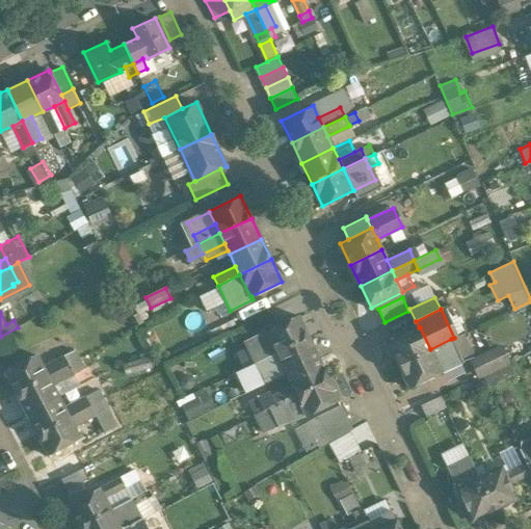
[(298,315),(266,331),(276,352),(308,337),(298,315)]
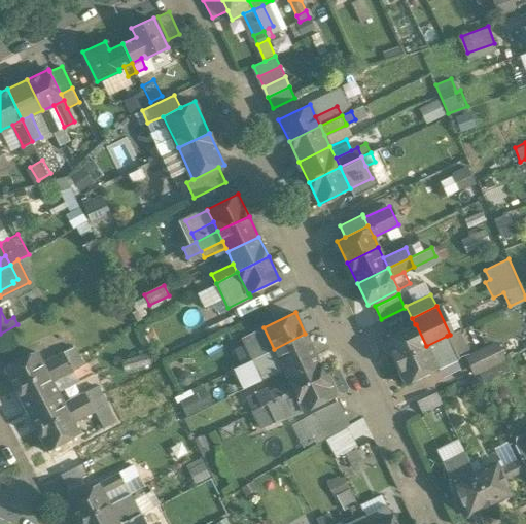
[(415,324),(385,339),(395,360),(426,346),(416,324),(415,324)]
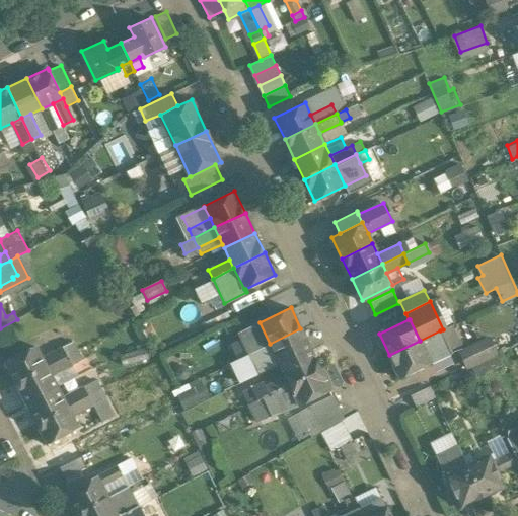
[(260,322),(239,333),(249,353),(270,344),(260,322)]
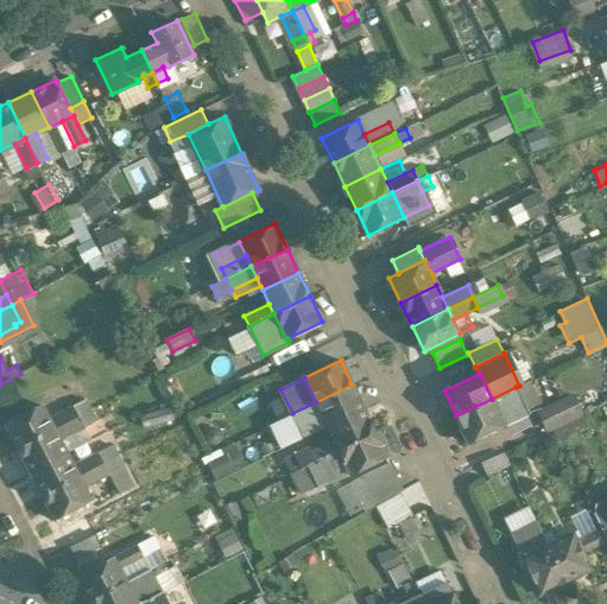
[(519,386),(516,387),(522,398),(520,399),(525,408),(537,404),(526,382),(519,386)]
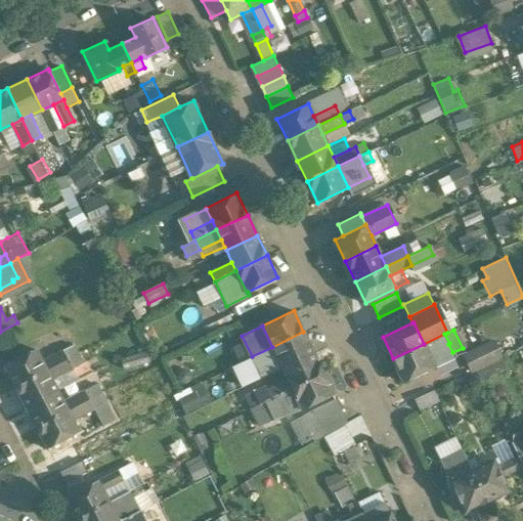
[(303,332),(272,347),(277,356),(282,367),(313,352),(303,332)]
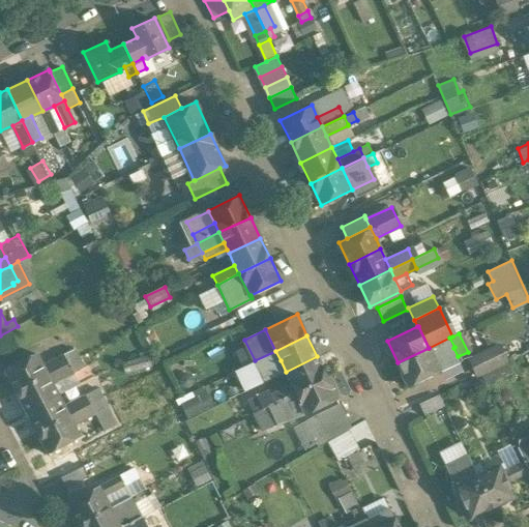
[(449,338),(429,348),(433,357),(453,348),(454,347),(449,338)]
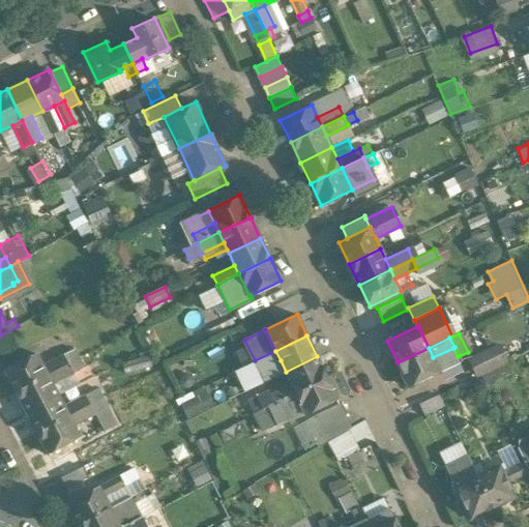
[(472,355),(481,374),(508,360),(499,342),(472,355)]
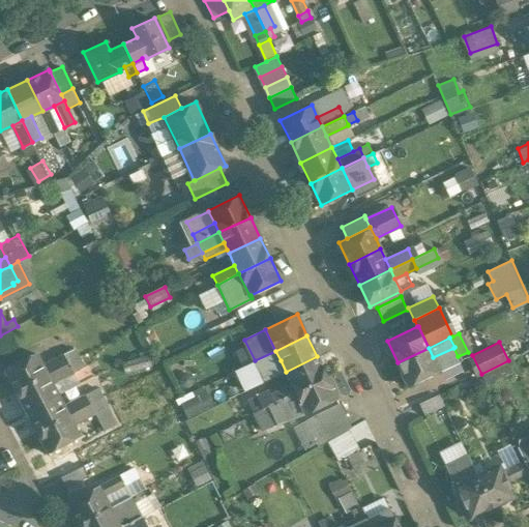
[(429,348),(398,362),(408,385),(439,370),(433,357),(429,348)]
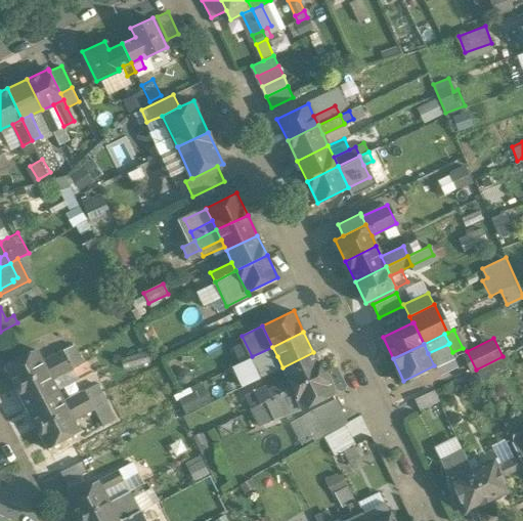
[(448,344),(428,353),(434,365),(454,356),(452,352),(448,344)]
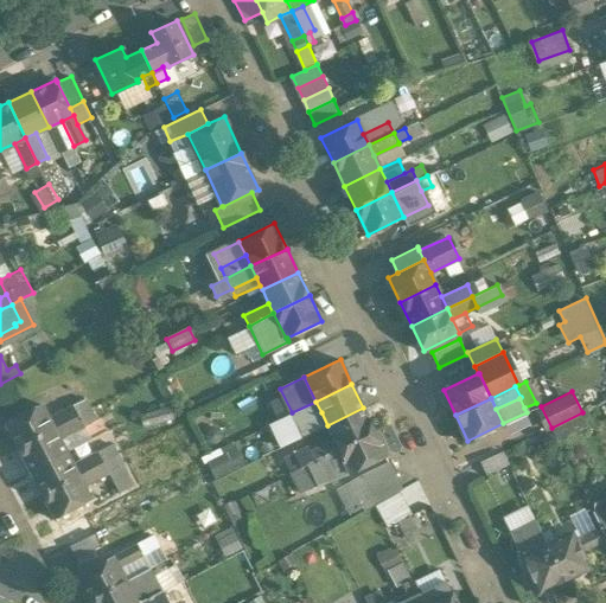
[(292,412),(291,414),(297,424),(321,412),(316,402),(292,412)]
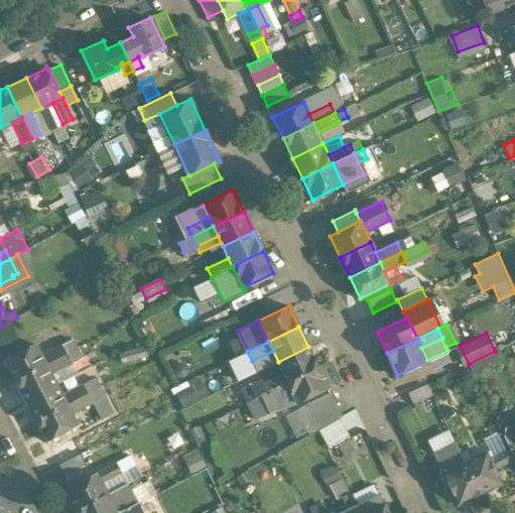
[(34,344),(5,359),(16,381),(45,365),(40,356),(34,344)]
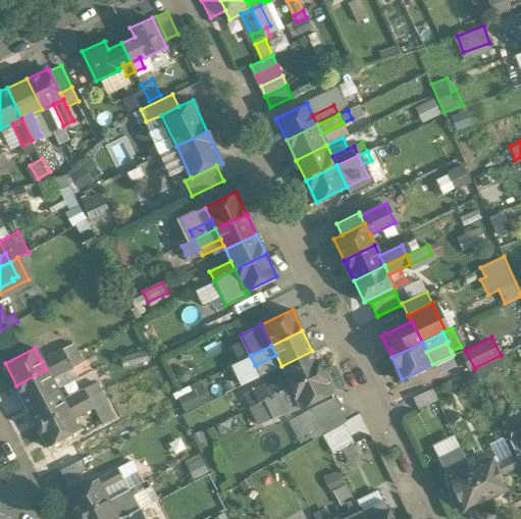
[(62,349),(41,360),(46,369),(67,358),(62,349)]
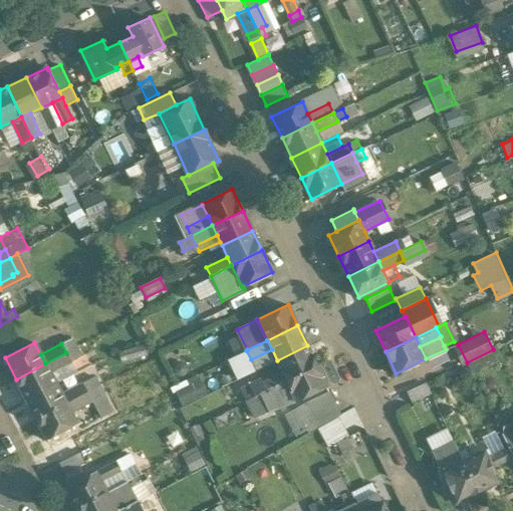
[(307,345),(277,360),(282,370),(287,380),(317,365),(307,345)]
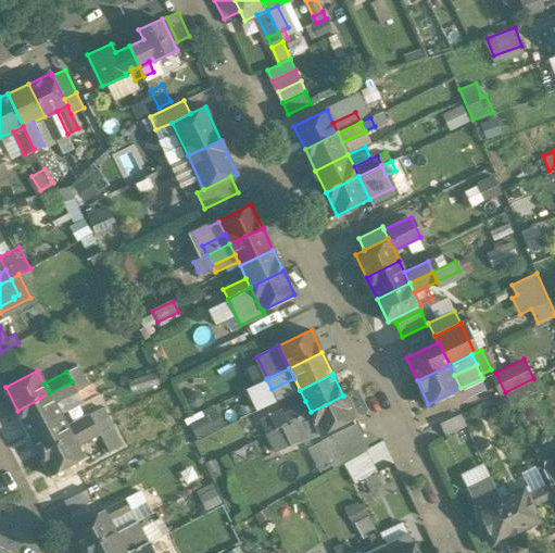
[(533,378),(505,392),(511,403),(539,389),(533,378)]
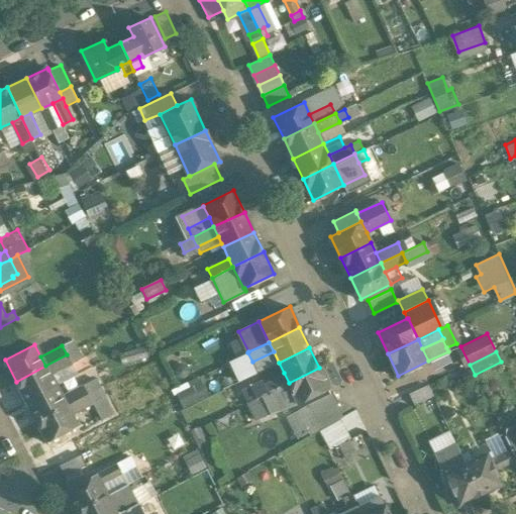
[(247,352),(239,356),(243,366),(252,362),(247,352)]
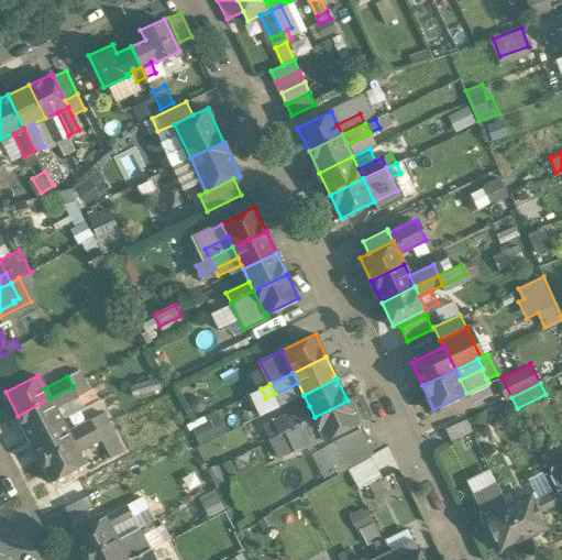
[(73,386),(50,398),(55,408),(78,396),(73,386)]
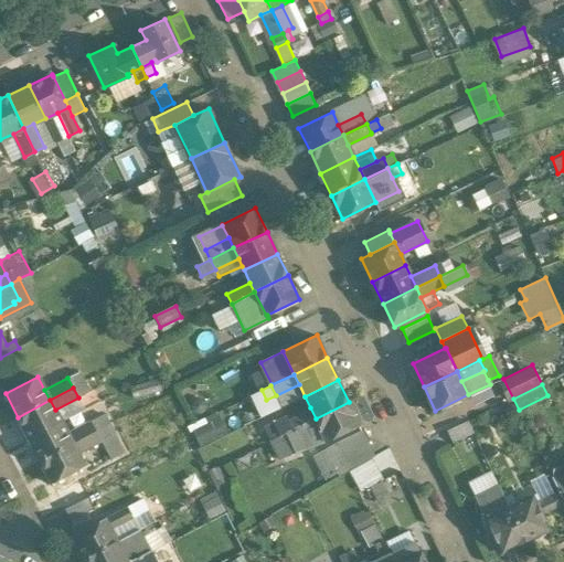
[(50,400),(18,417),(29,438),(62,422),(55,410),(50,400)]
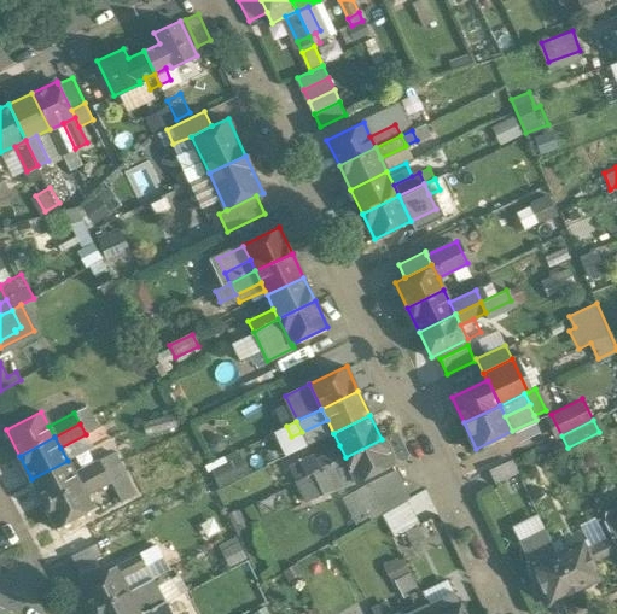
[(382,439),(345,457),(356,481),(358,483),(394,465),(382,439)]
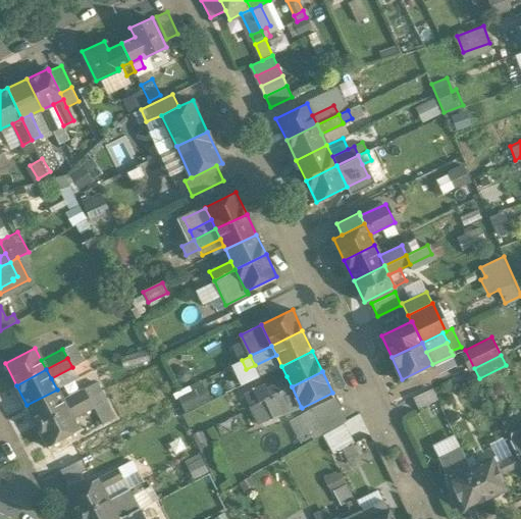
[(240,386),(250,407),(261,401),(257,392),(265,387),(260,376),(240,386)]
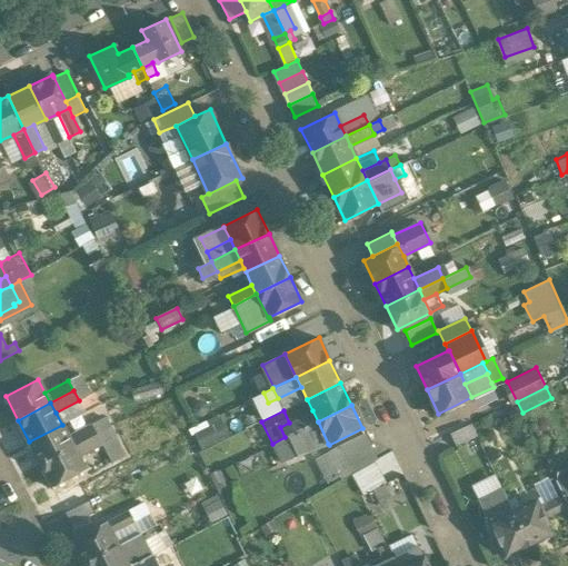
[(312,410),(289,423),(295,433),(318,421),(312,410)]
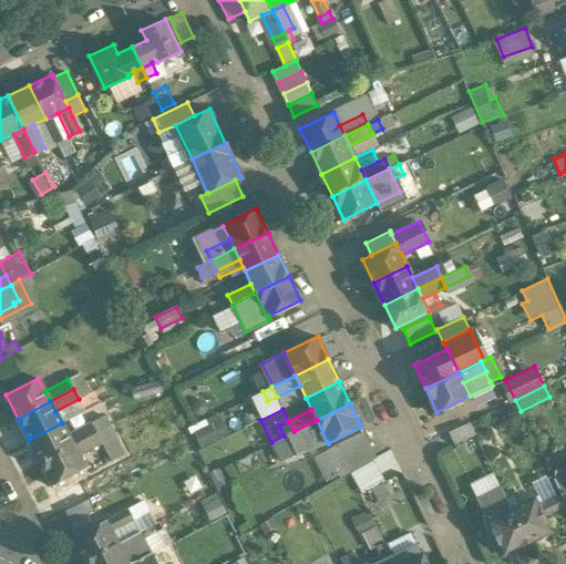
[(195,424),(203,442),(230,430),(222,412),(195,424)]
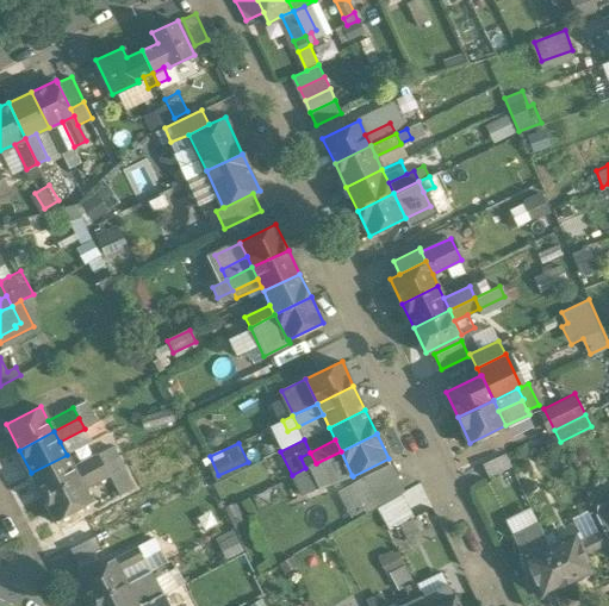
[(115,447),(98,455),(104,466),(119,457),(115,447)]
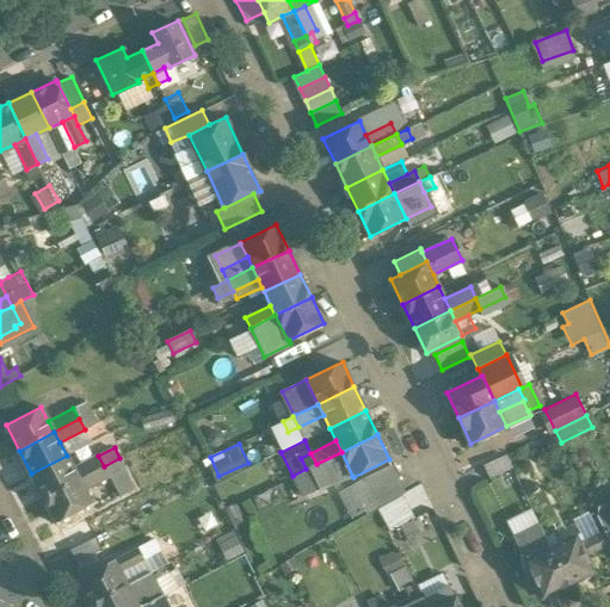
[(316,464),(310,468),(315,478),(320,488),(352,476),(342,452),(316,464)]
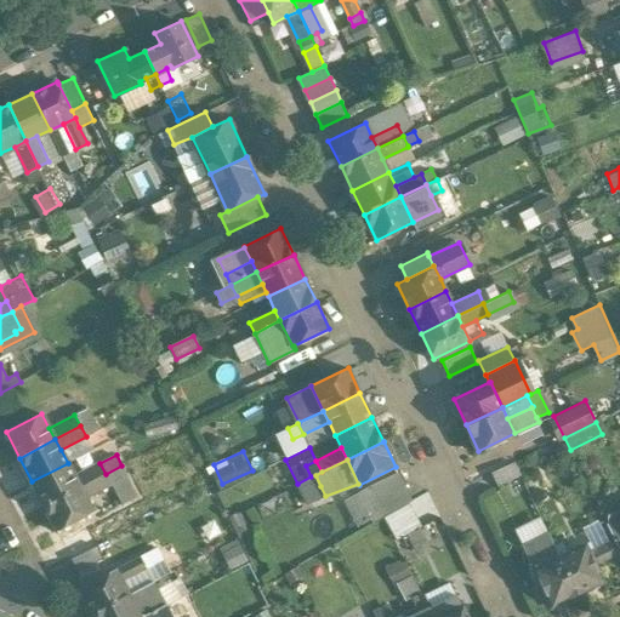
[(306,466),(311,476),(316,475),(322,472),(316,461),(306,466)]
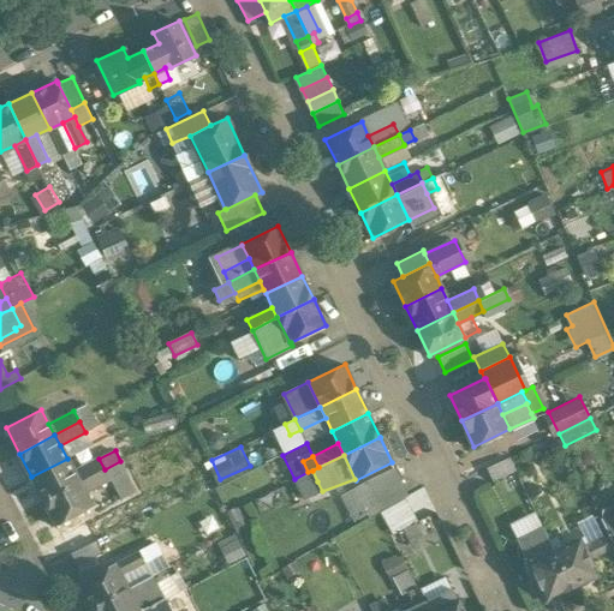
[(510,456),(487,467),(493,480),(516,469),(510,456)]
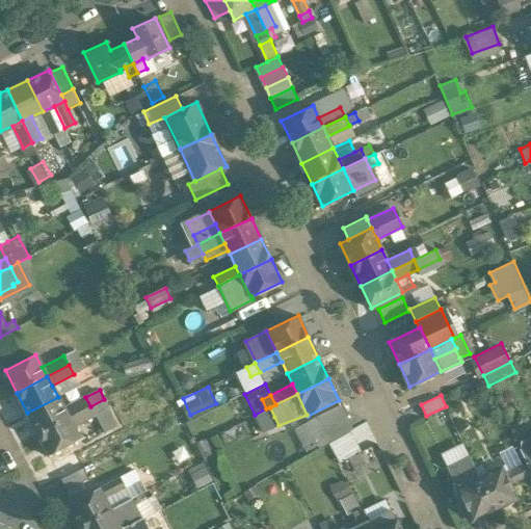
[(58,397),(27,413),(37,433),(69,418),(63,407),(58,397)]
